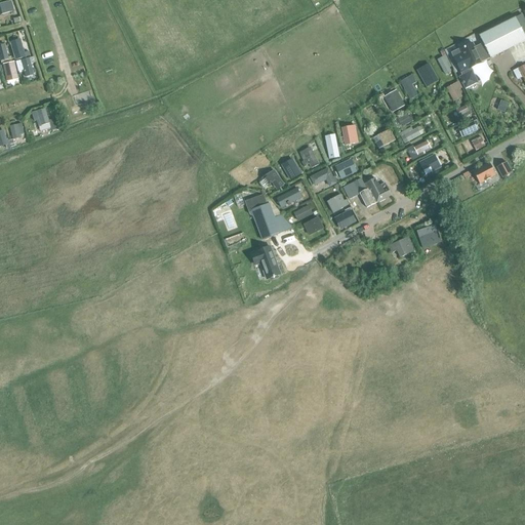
[(0,3),(0,14),(3,14),(3,16),(9,14),(9,12),(13,11),(11,1),(0,3)]
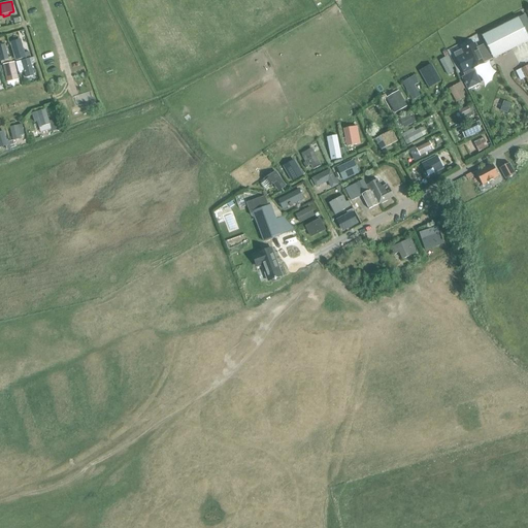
[(456,57),(464,75),(461,76),(463,81),(466,87),(467,91),(481,84),(472,69),(473,69),(493,59),(527,42),(527,40),(517,19),(482,36),(486,43),(477,47),(475,42),(461,50),(463,54),(456,57)]
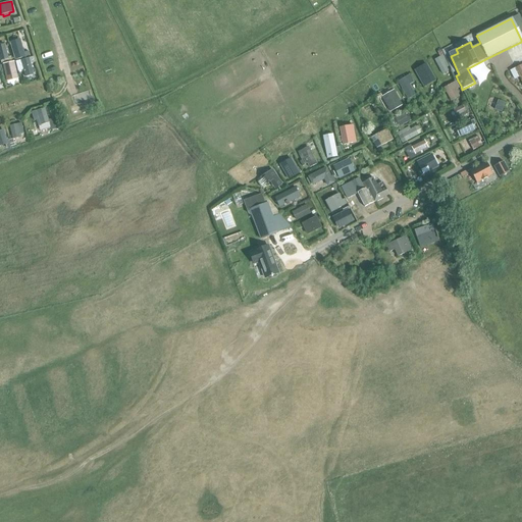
[(10,42),(15,60),(33,55),(32,50),(24,52),(20,39),(10,42)]
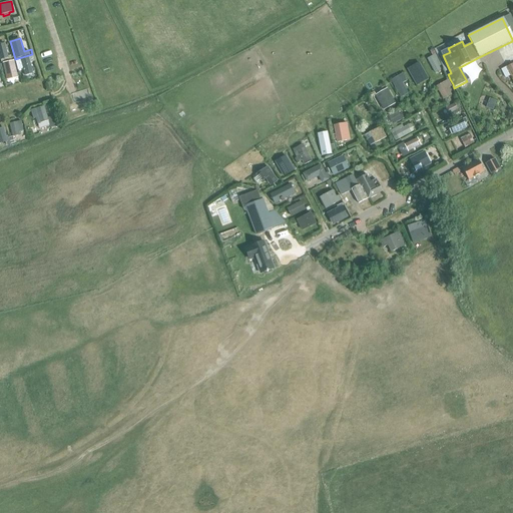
[(0,59),(1,60),(1,61),(12,59),(11,55),(8,56),(5,43),(0,43),(0,59)]
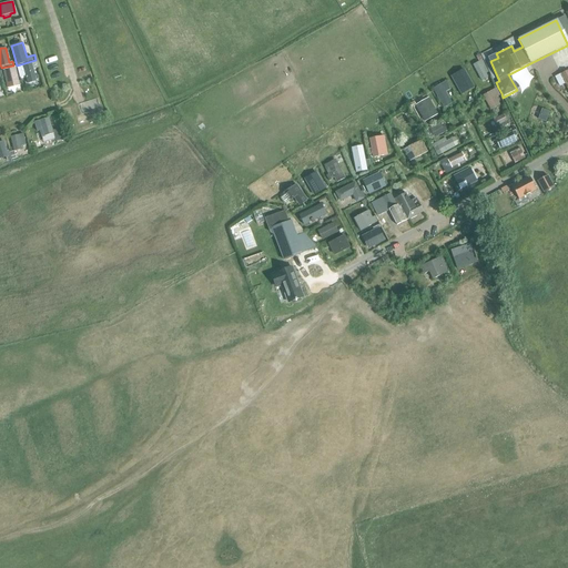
[(18,67),(20,78),(26,77),(28,83),(37,81),(37,80),(39,79),(38,74),(34,75),(33,69),(39,68),(37,61),(18,67)]
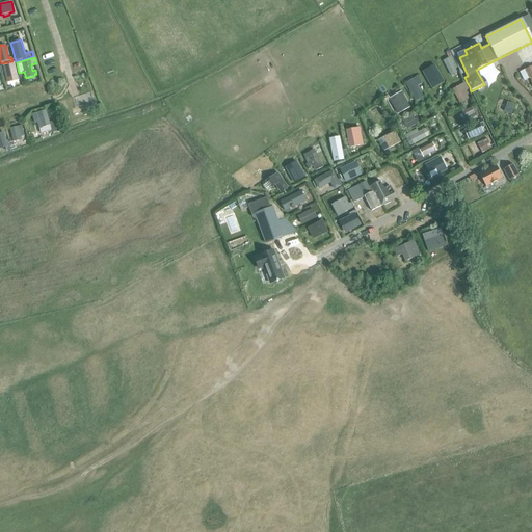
[(443,61),(450,76),(457,73),(454,70),(457,68),(451,57),(443,61)]
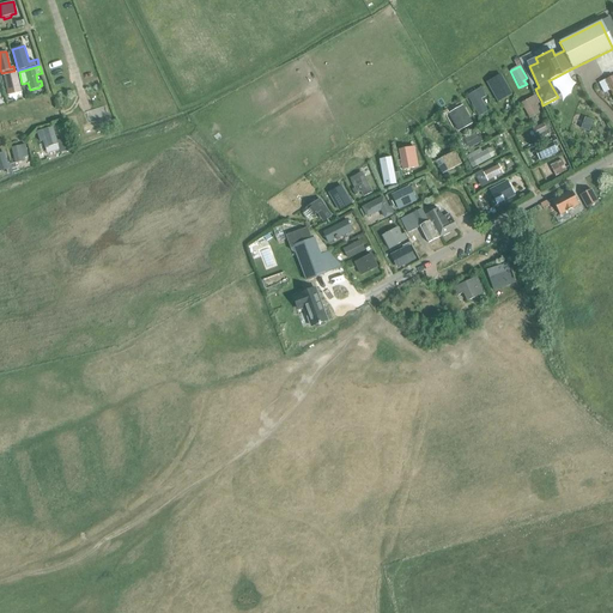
[(7,74),(4,74),(7,96),(8,96),(20,93),(18,76),(17,72),(16,72),(7,74)]
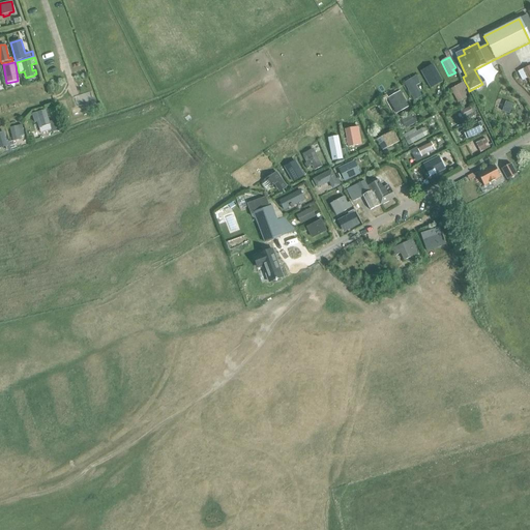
[(433,65),(421,71),(431,88),(442,82),(433,65)]
